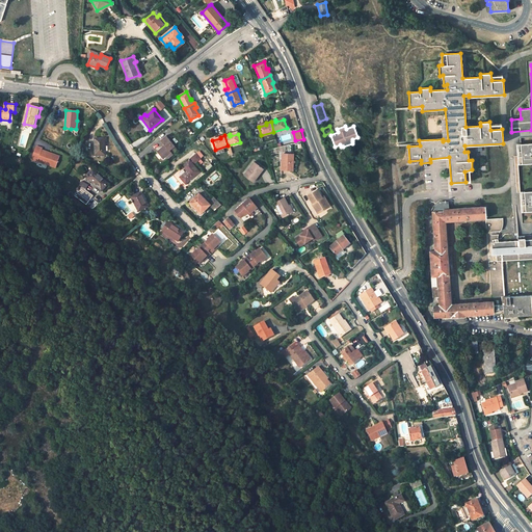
[(168,158),(173,155),(171,154),(169,151),(175,145),(166,136),(162,139),(166,144),(157,152),(163,159),(167,156),(168,158)]
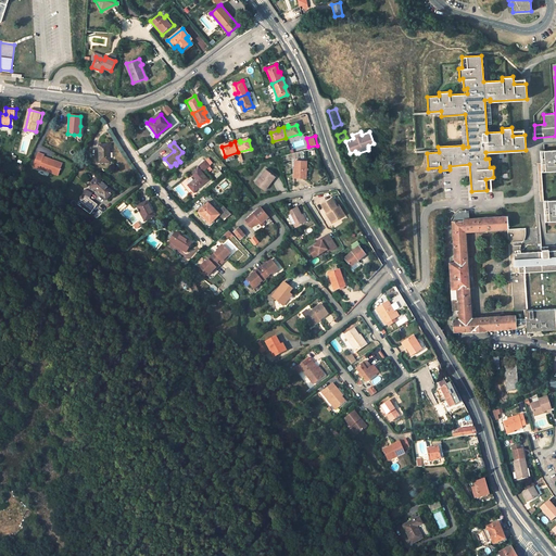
[(98,146),(99,163),(109,162),(109,144),(98,146)]
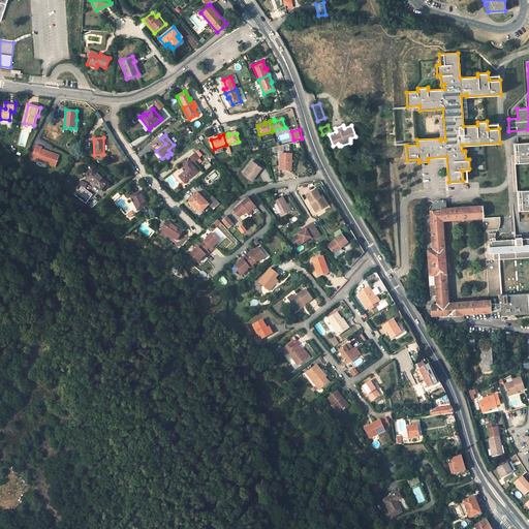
[(528,189),(517,190),(519,211),(528,210),(528,142),(514,144),(515,164),(528,162),(528,189)]
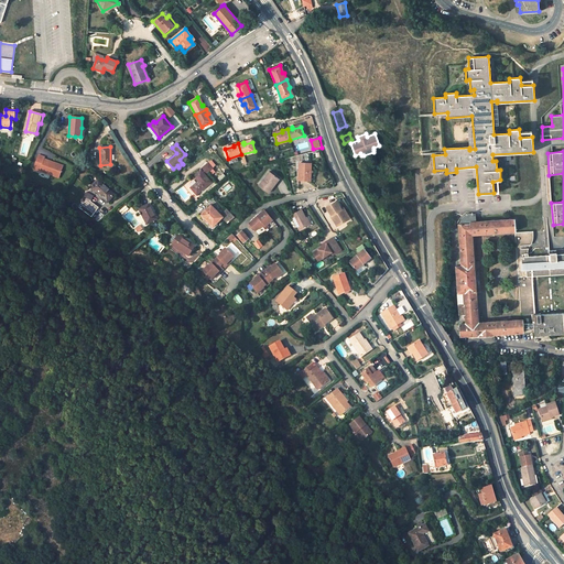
[(58,180),(63,167),(52,164),(52,165),(44,162),(45,159),(39,156),(34,169),(41,171),(40,172),(58,180)]
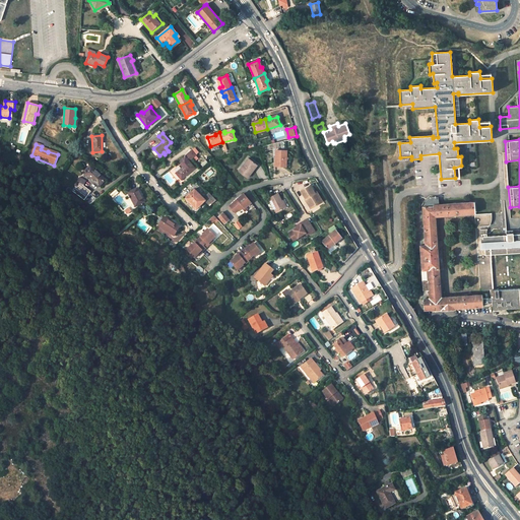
[(275,168),(286,168),(286,151),(275,151),(275,168)]
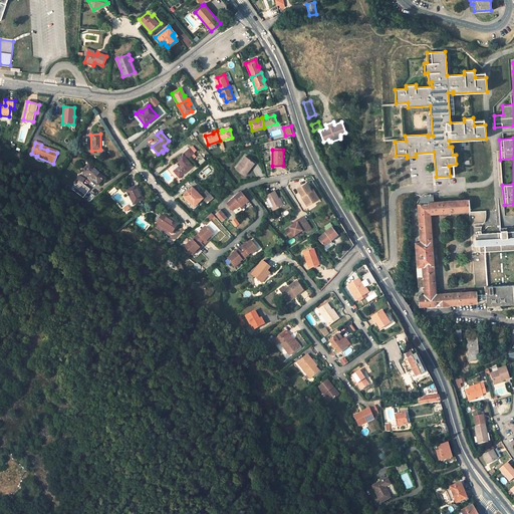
[(174,171),(180,178),(193,166),(187,160),(192,155),(188,151),(177,161),(181,165),(174,171)]
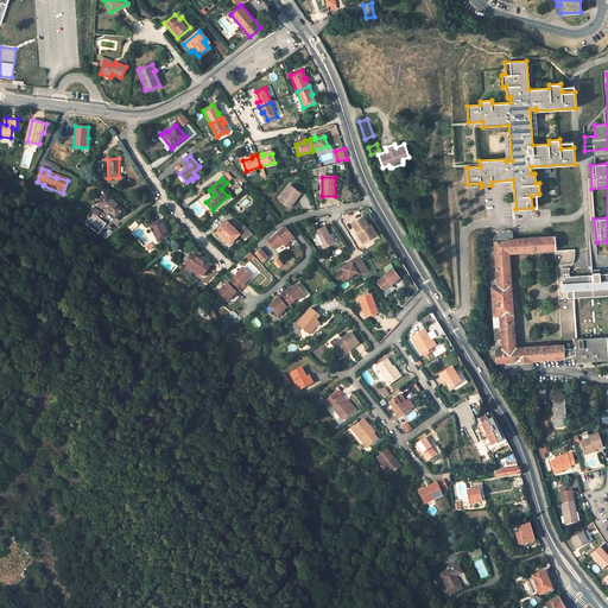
[(279,200),(291,208),(302,191),(290,183),(279,200)]
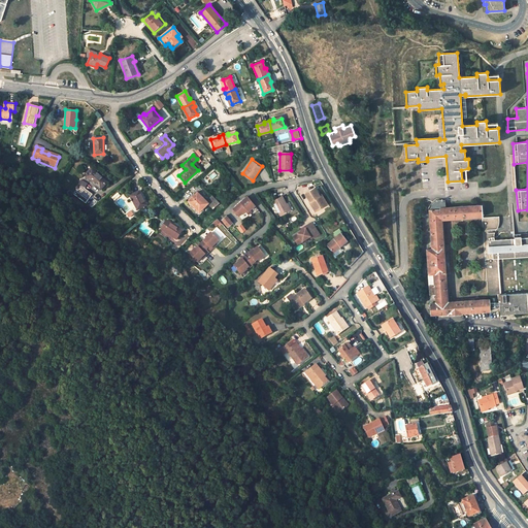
[(85,177),(100,191),(107,184),(92,169),(85,177)]
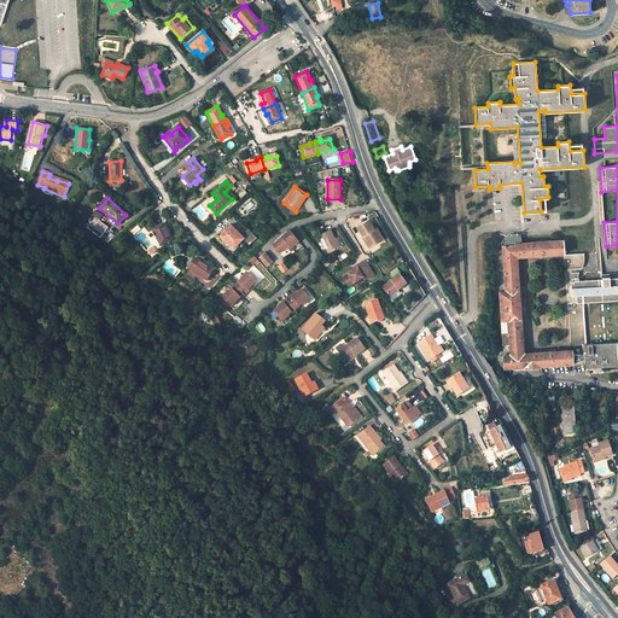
[(366,238),(371,245),(384,238),(377,226),(374,227),(369,219),(357,226),(363,233),(365,233),(367,237),(366,238)]
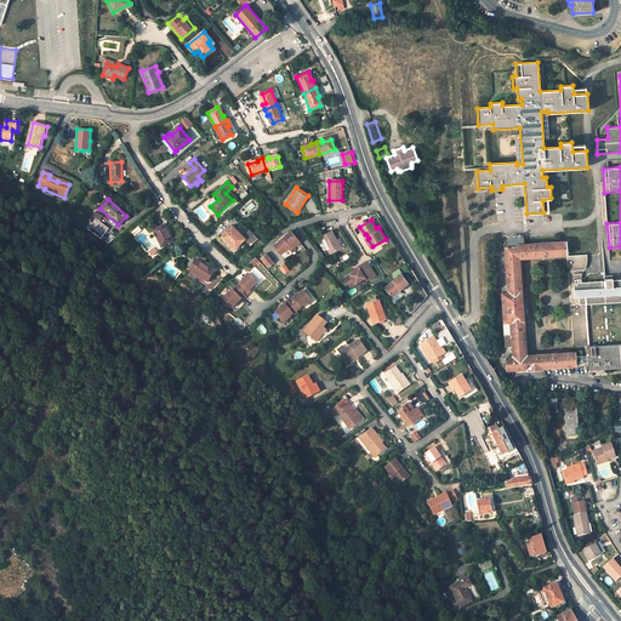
[(165,226),(154,231),(163,248),(172,241),(165,226)]
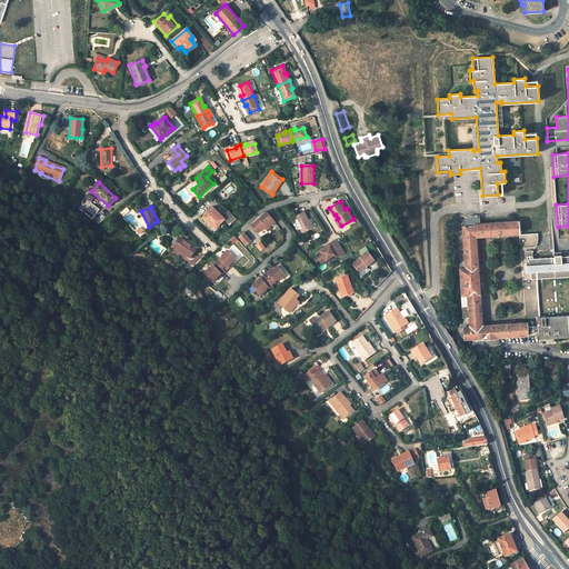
[(216,228),(225,219),(213,207),(203,217),(216,228)]
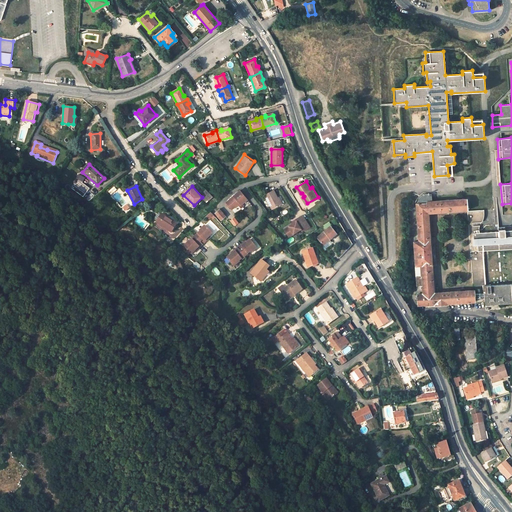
[(205,197),(203,198),(207,202),(213,196),(207,190),(202,194),(205,197)]
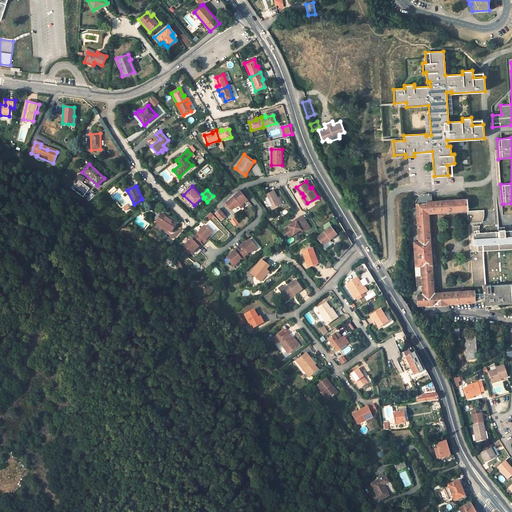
[(247,201),(240,191),(226,202),(232,209),(237,204),(241,209),(245,206),(243,204),(247,201)]
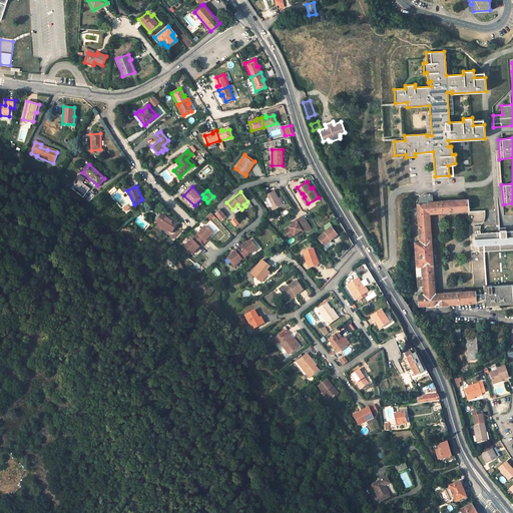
[(273,210),(282,206),(274,191),(266,196),(273,210)]
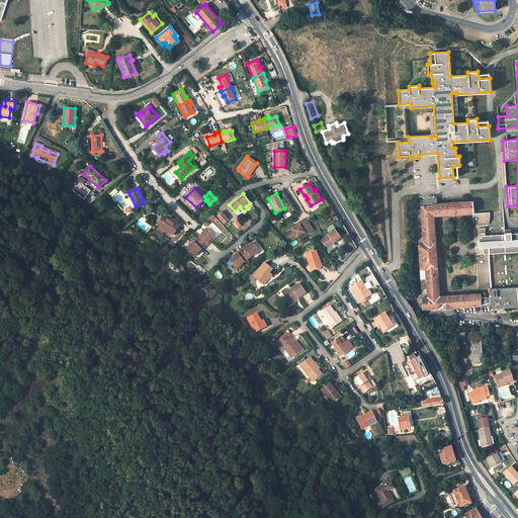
[(517,287),(496,289),(496,288),(480,289),(480,293),(479,293),(443,296),(442,291),(439,291),(437,268),(436,243),(434,216),(472,212),(471,201),(437,203),(437,196),(434,196),(434,195),(433,195),(433,196),(428,196),(424,202),(424,207),(421,207),(423,239),(418,239),(423,310),(439,308),(439,309),(453,308),(453,307),(481,306),(481,301),(491,300),(491,309),(517,306),(517,287)]
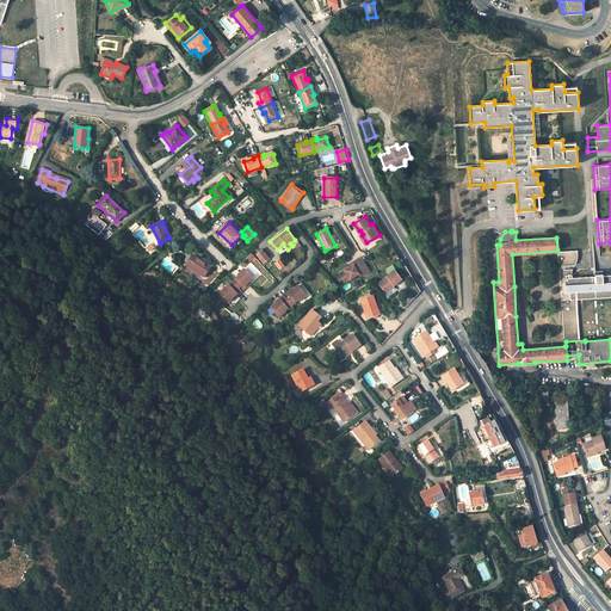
[(149,254),(156,248),(152,244),(144,250),(149,254)]
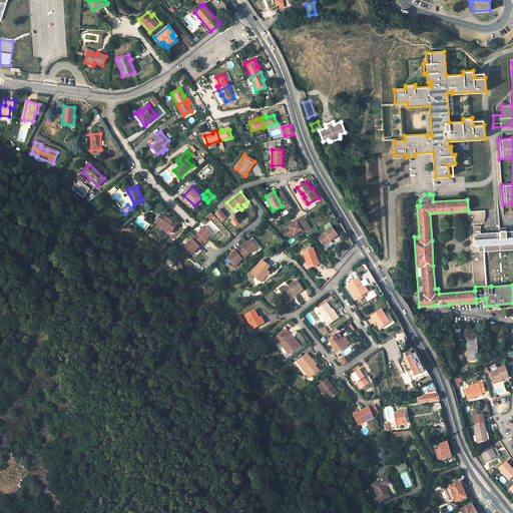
[(220,220),(225,217),(220,209),(215,213),(220,220)]
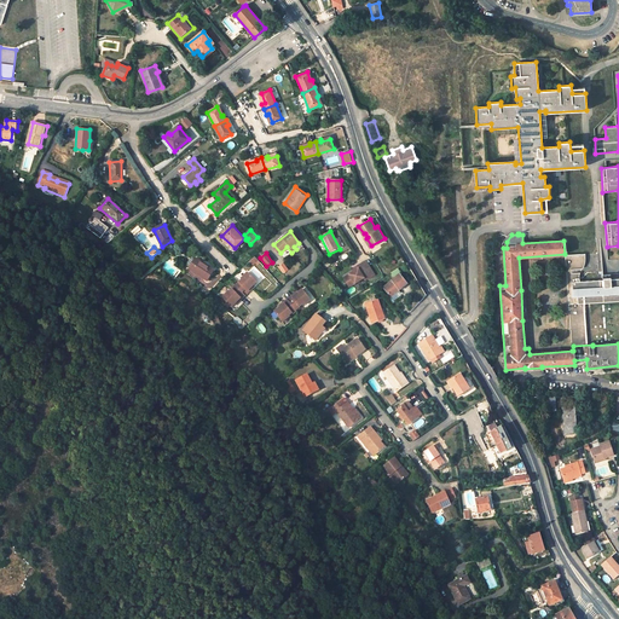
[(189,268),(207,279),(214,270),(196,259),(189,268)]
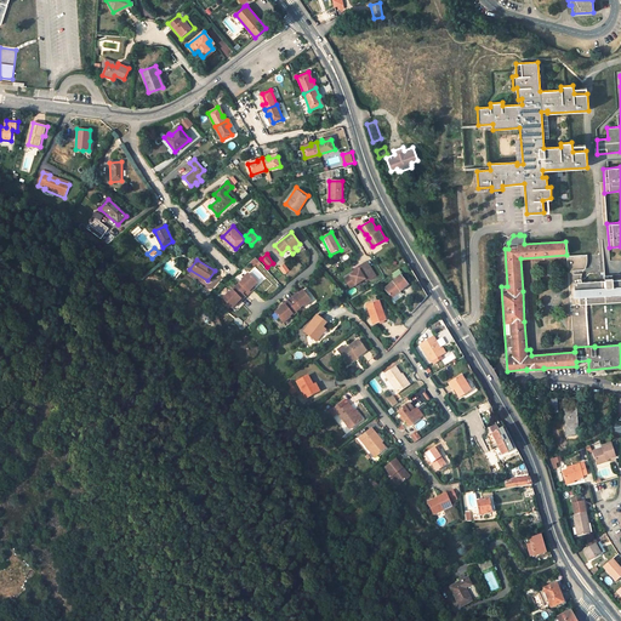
[(347,283),(352,289),(365,280),(366,283),(376,277),(368,263),(359,268),(360,271),(351,275),(353,279),(347,283)]
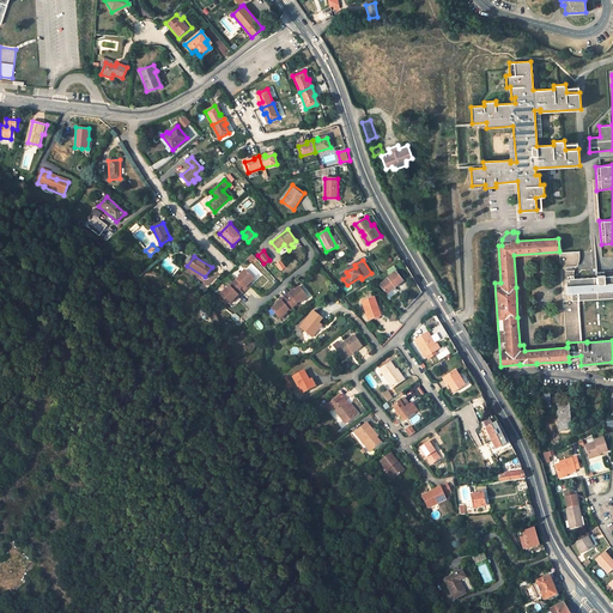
[(240,275),(234,281),(228,287),(228,286),(220,293),(229,303),(235,297),(238,293),(240,295),(243,291),(247,287),(246,286),(250,283),(255,278),(246,268),(240,275)]
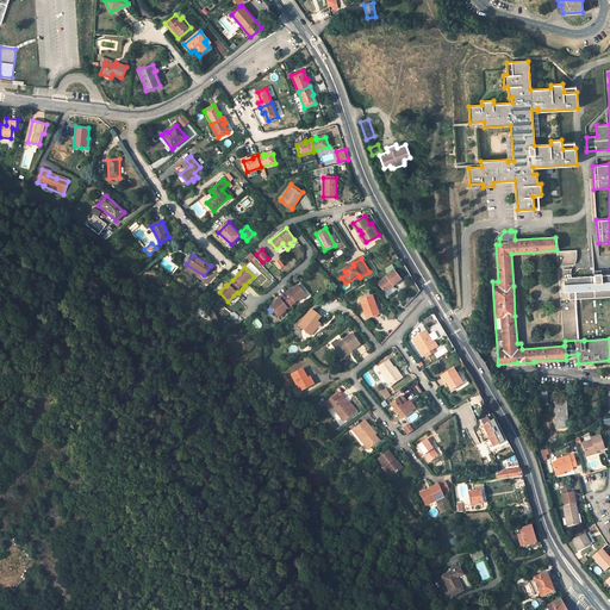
[(572,269),(558,269),(564,346),(565,346),(565,341),(584,340),(584,341),(609,338),(609,274),(602,275),(591,275),(590,268),(579,268),(574,274),(572,274),(572,269)]
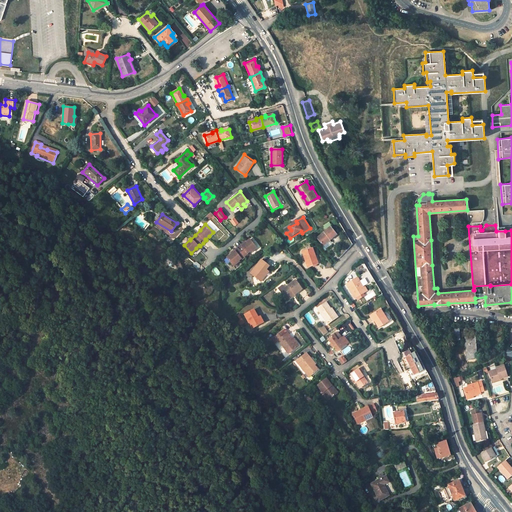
[(318,239),(324,247),(337,236),(331,228),(318,239)]
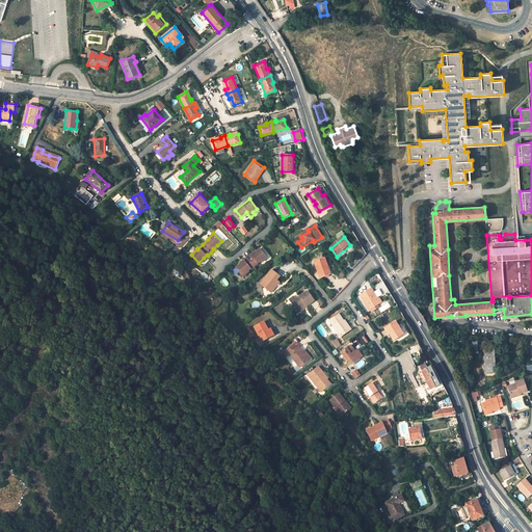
[(240,263),(236,267),(242,275),(248,271),(248,270),(255,266),(260,262),(261,262),(267,258),(260,248),(256,253),(251,255),(250,254),(247,257),(243,259),(244,260),(240,263)]
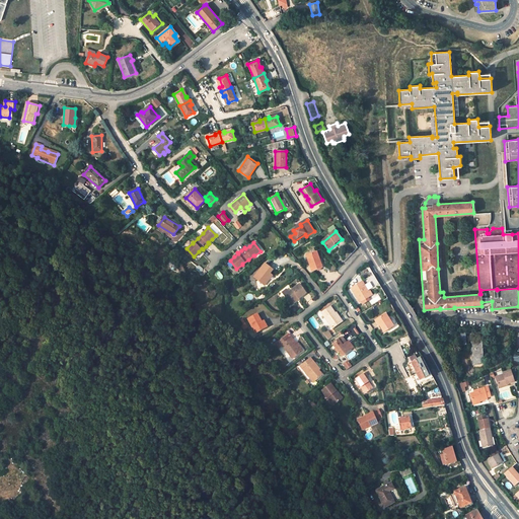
[(313,272),(321,269),(318,261),(320,261),(317,252),(308,256),(313,272)]
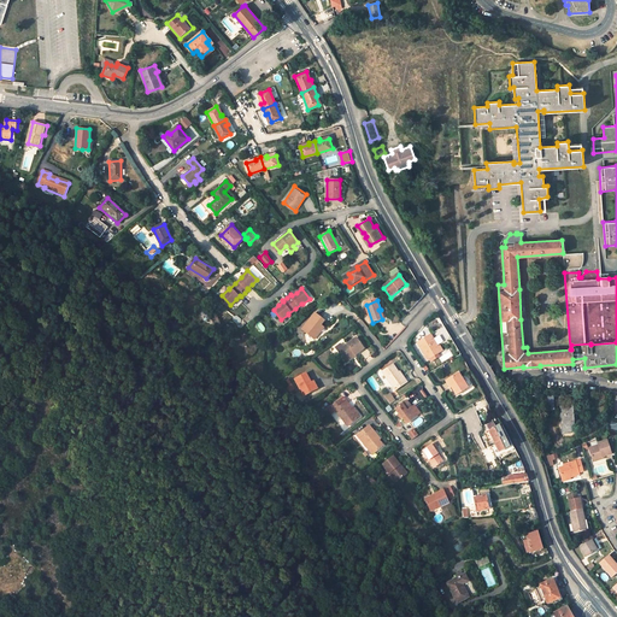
[(303,330),(311,338),(316,333),(318,334),(323,328),(322,325),(325,321),(316,313),(303,330)]
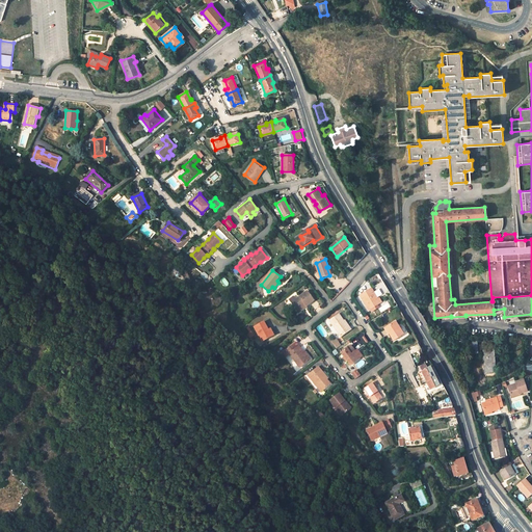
[(272,287),(268,291),(271,294),(284,278),(281,276),(277,281),(278,283),(274,288),(272,287)]
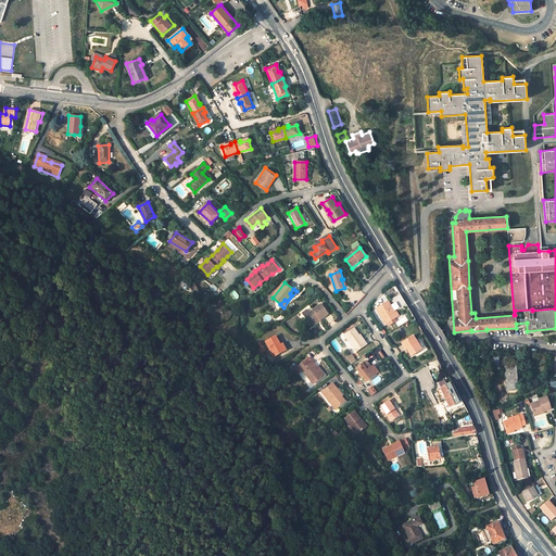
[(229,294),(235,300),(240,295),(235,290),(229,294)]
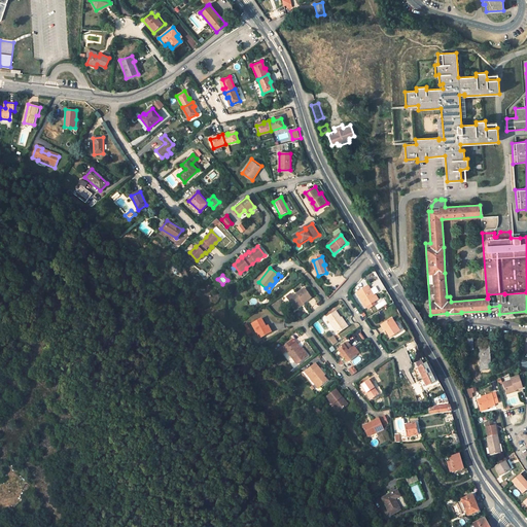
[(375,297),(367,286),(357,293),(360,297),(361,296),(369,308),(380,301),(378,296),(375,297)]
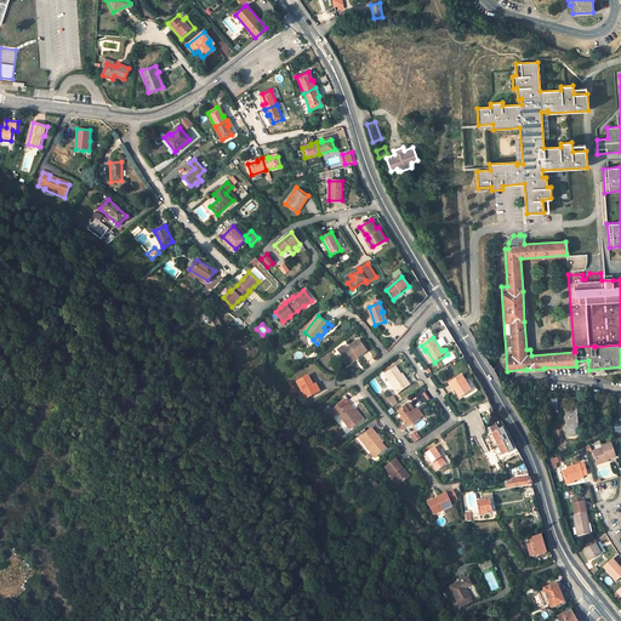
[(341,354),(348,363),(357,357),(358,358),(366,351),(359,341),(346,351),(341,354)]
